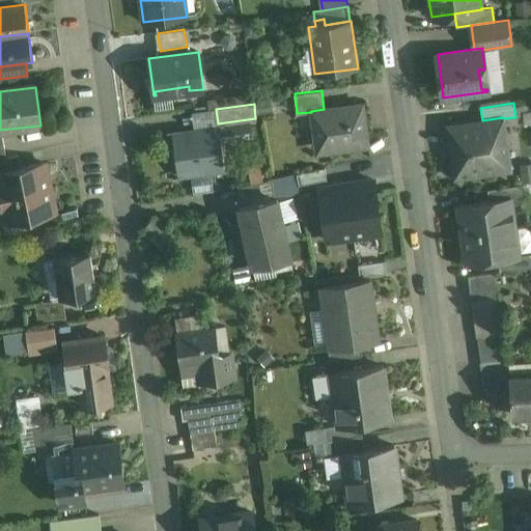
[(324,109),(311,111),(311,112),(316,148),(338,145),(339,149),(368,145),(363,104),(324,109)]
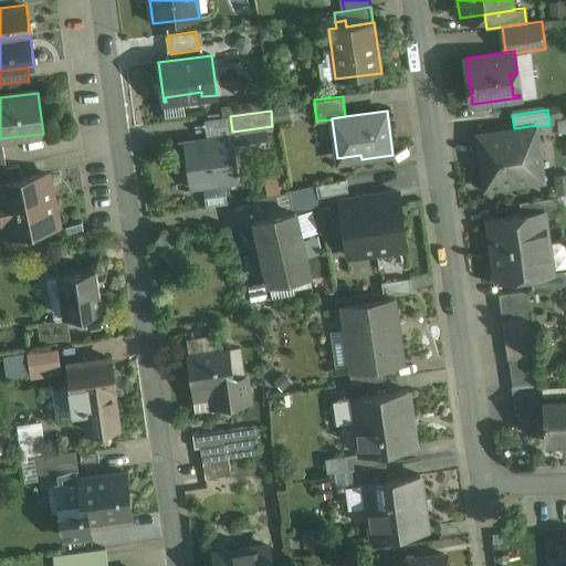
[(515,134),(479,138),(485,189),(544,181),(537,126),(536,125),(514,128),(515,134)]
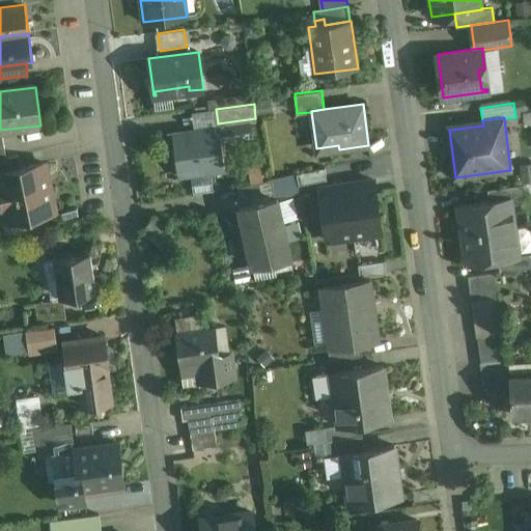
[(219,128),(172,134),(172,135),(177,134),(184,173),(177,174),(177,175),(225,169),(219,128)]
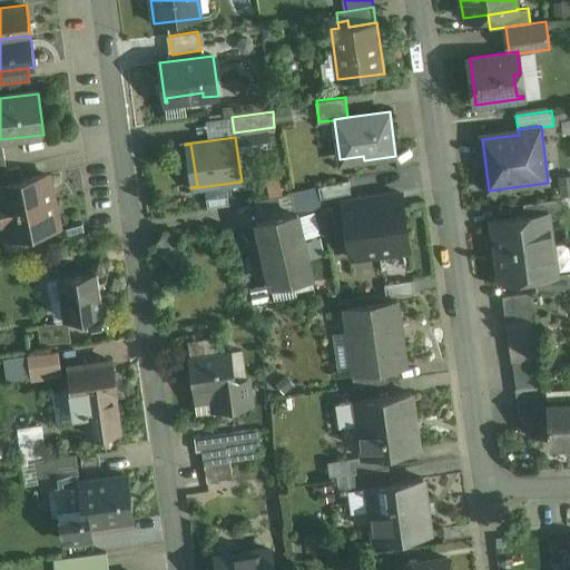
[(7,169),(0,170),(0,184),(23,180),(20,167),(7,169)]
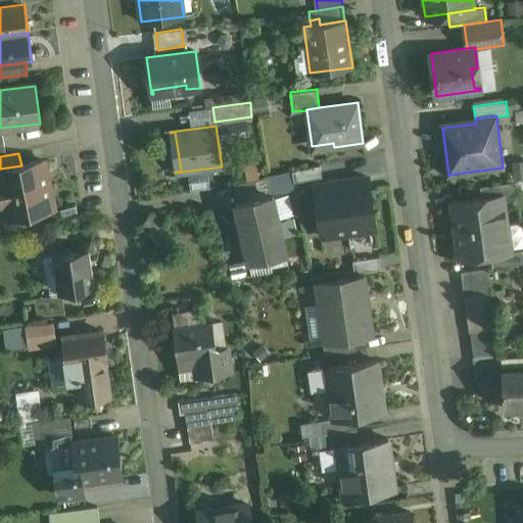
[(0,169),(0,194),(48,185),(43,160),(21,165),(0,169)]
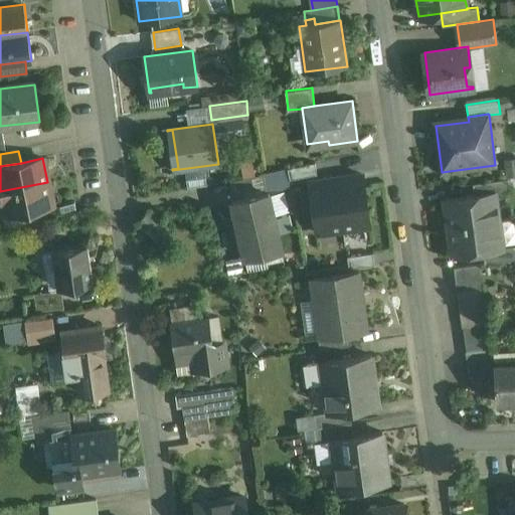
[(345,229),(374,225),(367,171),(338,175),(345,229)]
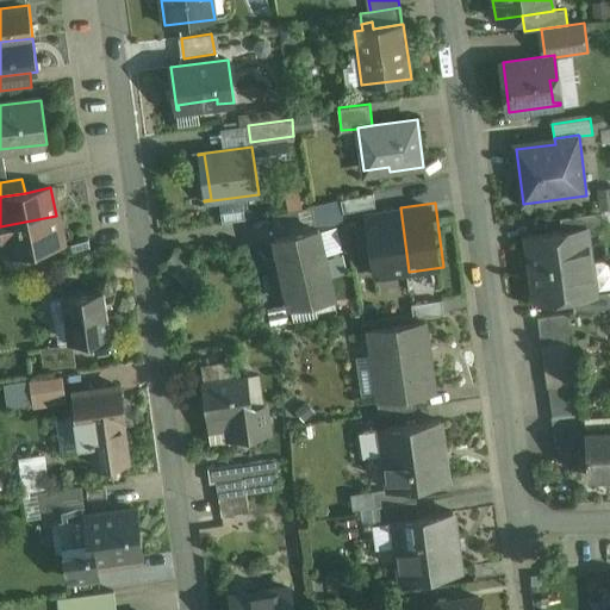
[(228,209),(228,218),(253,217),(251,206),(228,209)]
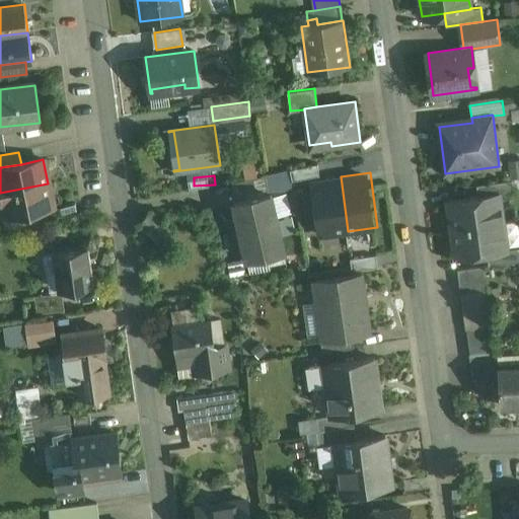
[(266,175),(232,182),(235,201),(269,194),(266,175)]
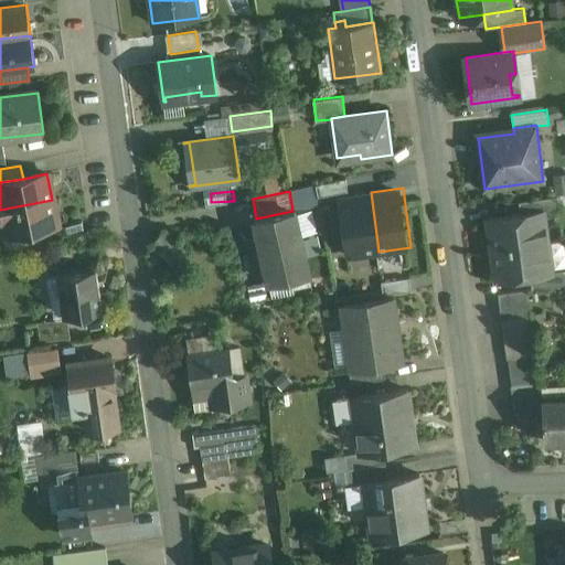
[(348,256),(379,252),(371,192),(340,196),(348,256)]
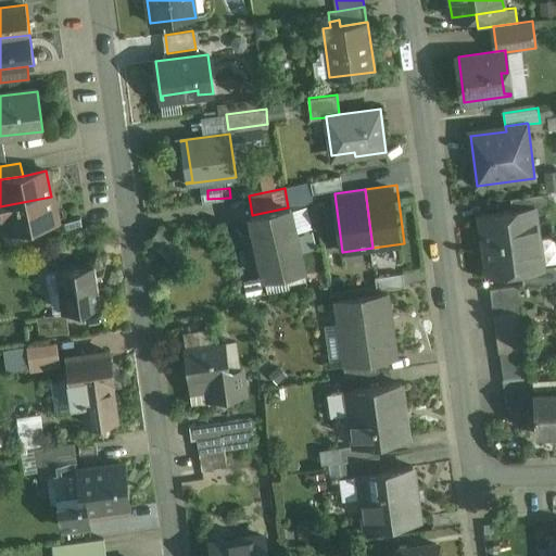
[(548,193),(510,199),(513,211),(534,207),(534,209),(550,207),(548,193)]
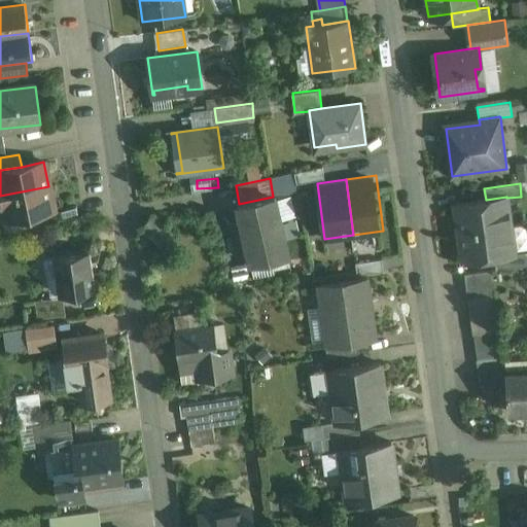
[(48,186),(0,196),(0,200),(2,209),(5,219),(5,220),(54,210),(48,186)]
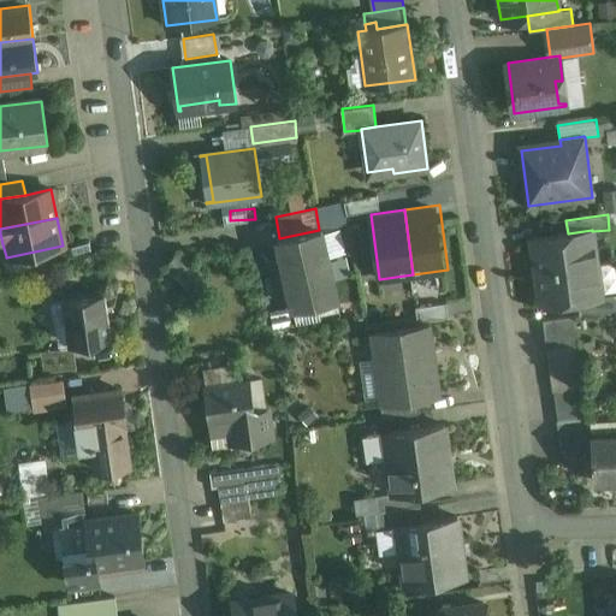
[(279,238),(278,238),(294,307),(321,301),(319,294),(333,290),(337,306),(339,304),(321,229),(279,238)]
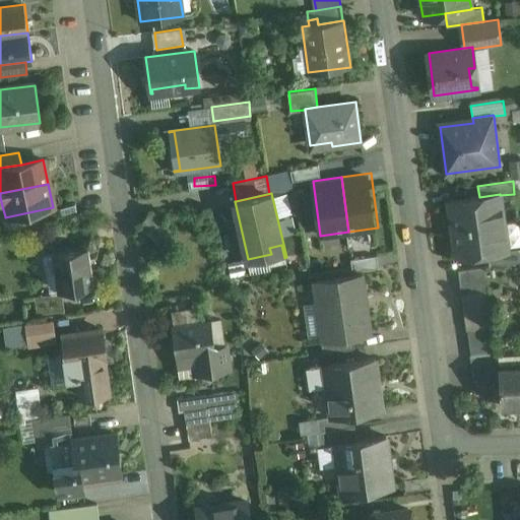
[(479,197),(449,201),(453,230),(504,222),(500,195),(500,194),(479,197)]
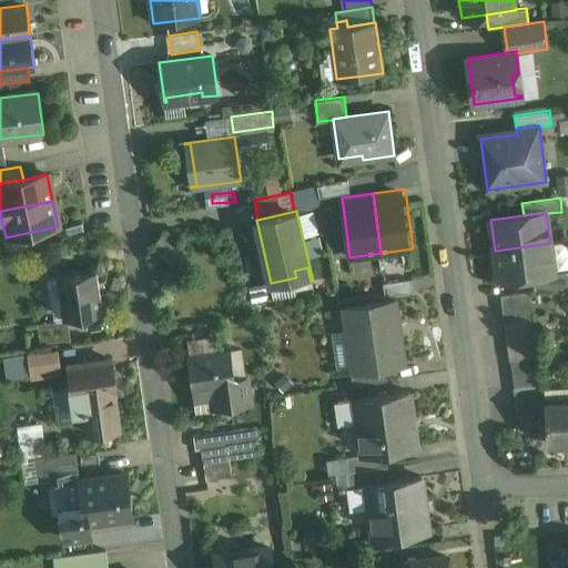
[(12,236),(6,237),(6,236),(3,237),(6,251),(37,244),(33,232),(12,236)]
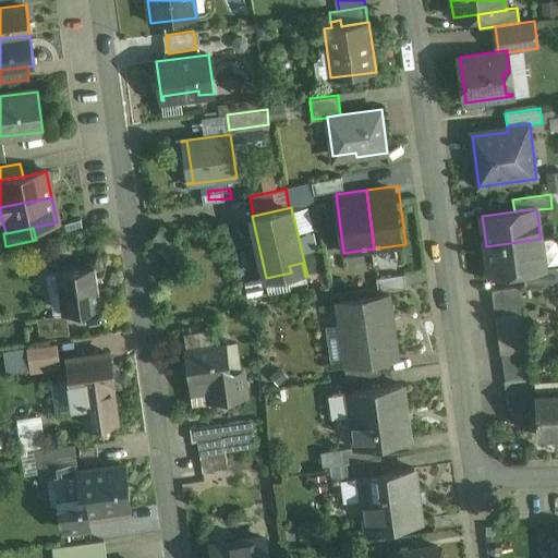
[(541,239),(486,246),(490,277),(523,273),(545,269),(545,268),(541,239)]
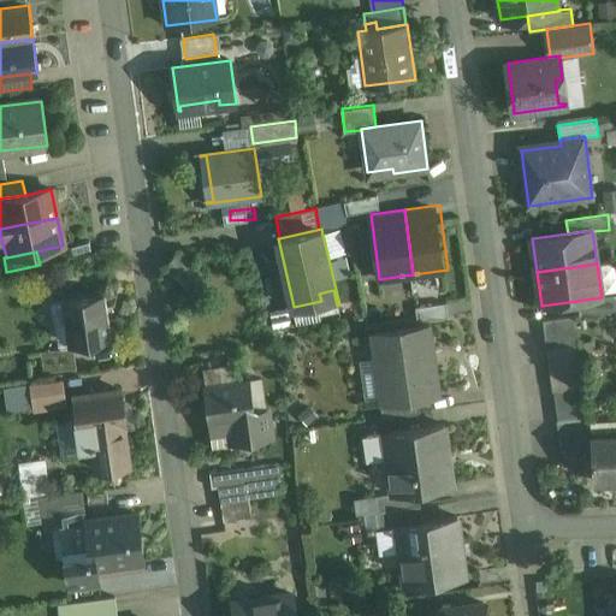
[(602,297),(578,301),(580,315),(615,309),(615,294),(602,296),(602,297)]
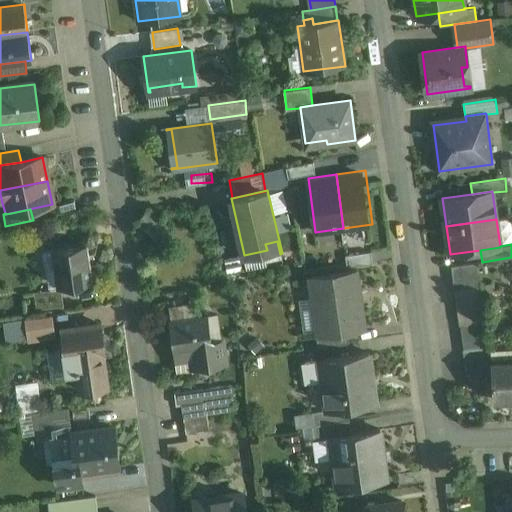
[(85,246),(54,250),(60,286),(90,282),(85,246)]
